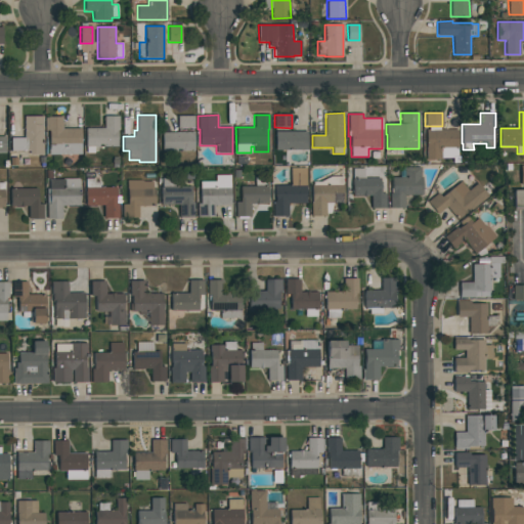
[(86,154),(86,147),(85,147),(85,128),(103,128),(103,117),(119,116),(119,130),(117,130),(118,146),(94,147),(94,154),(86,154)]
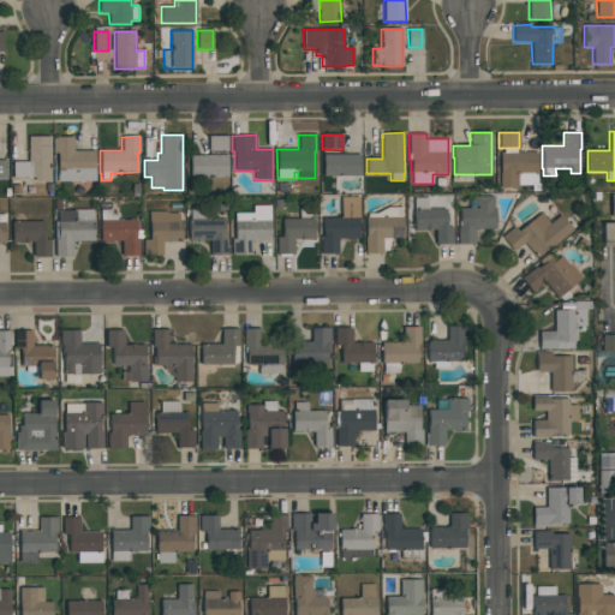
[(227,150),(208,150),(208,136),(227,136),(227,150)]
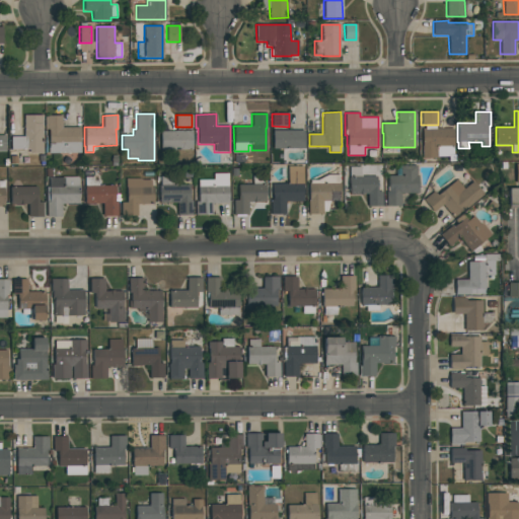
[(43,153),(29,153),(29,150),(11,150),(11,137),(23,137),(23,116),(43,116),(43,153)]
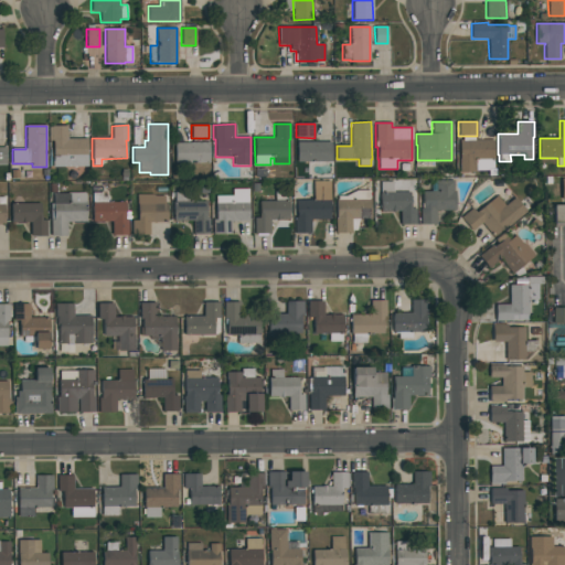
[(53,167),(53,141),(51,141),(49,141),(49,127),(51,127),(67,126),(67,139),(86,139),(87,167),(53,167)]
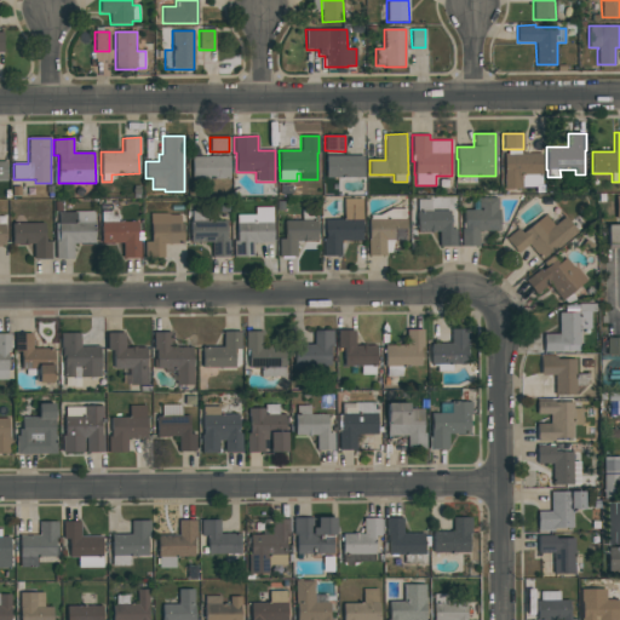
[(541,154),(541,184),(544,184),(544,194),(535,194),(535,187),(522,187),(522,189),(504,189),(504,154),(507,154),(506,149),(520,149),(520,154),(541,154)]
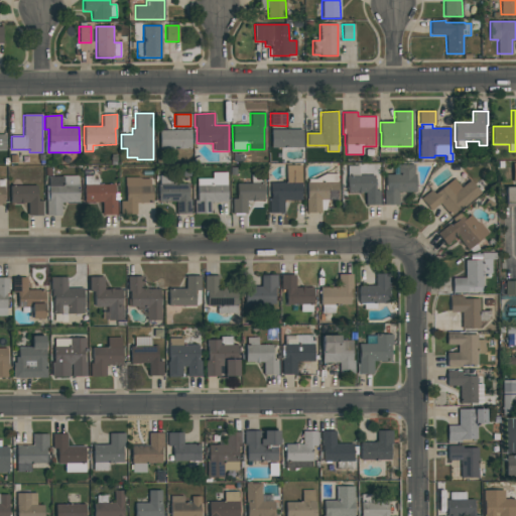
[(302,147),(271,148),(271,130),(302,130),(302,147)]
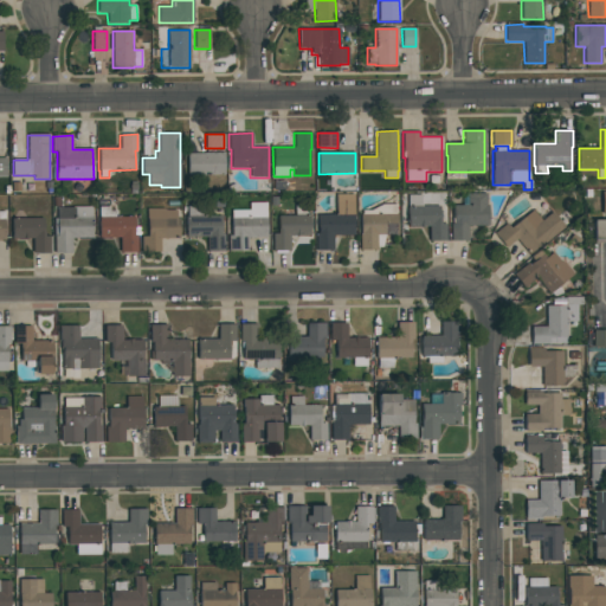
[(224,154),(224,175),(187,175),(187,154),(224,154)]
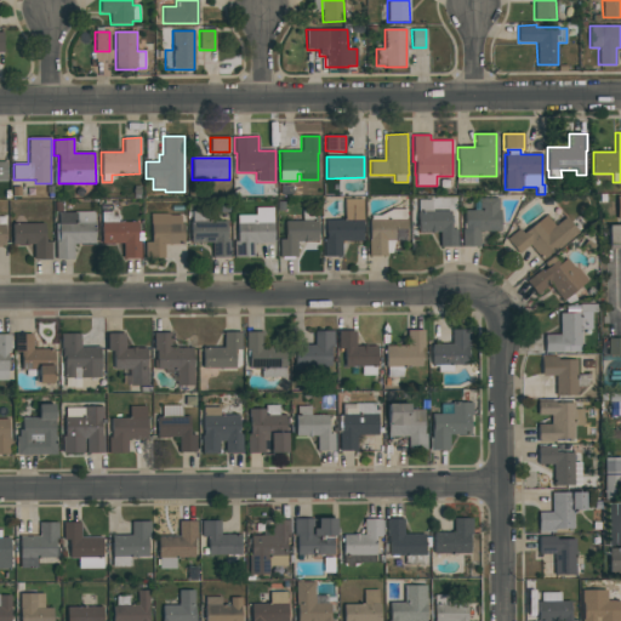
[(465,210),(479,210),(479,198),(499,198),(499,210),(500,210),(500,232),(479,232),(479,246),(461,246),(462,229),(465,229),(465,210)]
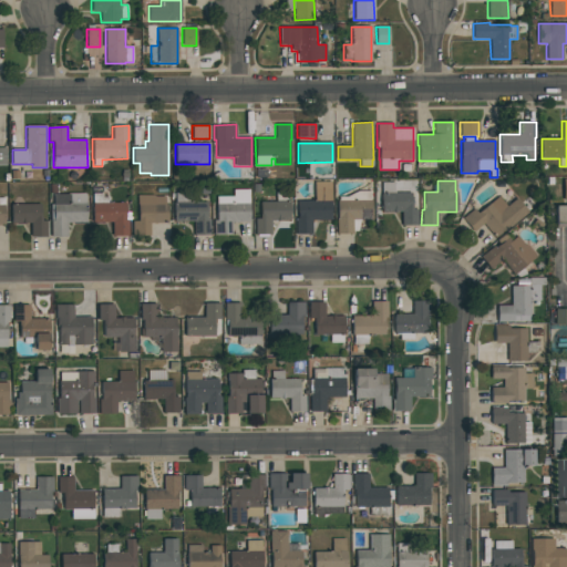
[(330,219),(311,219),(311,234),(295,235),(295,218),(298,218),(298,199),(315,199),(313,182),(331,182),(331,203),(330,203),(330,219)]
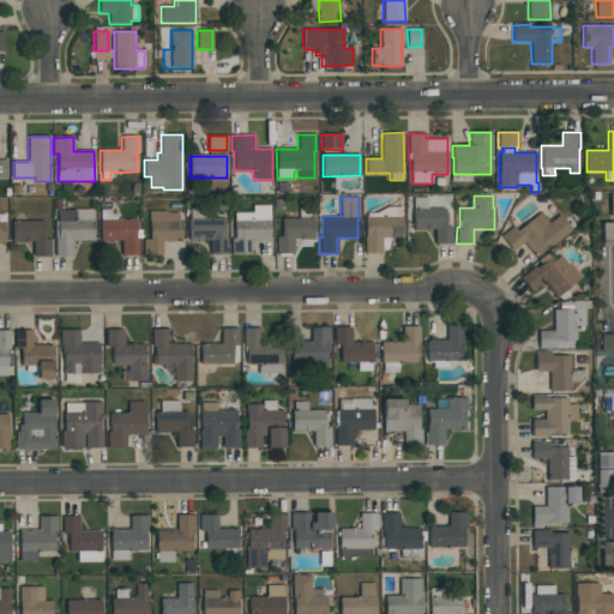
[(427,197),(427,209),(446,209),(446,227),(451,227),(451,244),(434,244),(434,229),(429,229),(429,230),(425,230),(425,229),(414,229),(414,197),(427,197)]
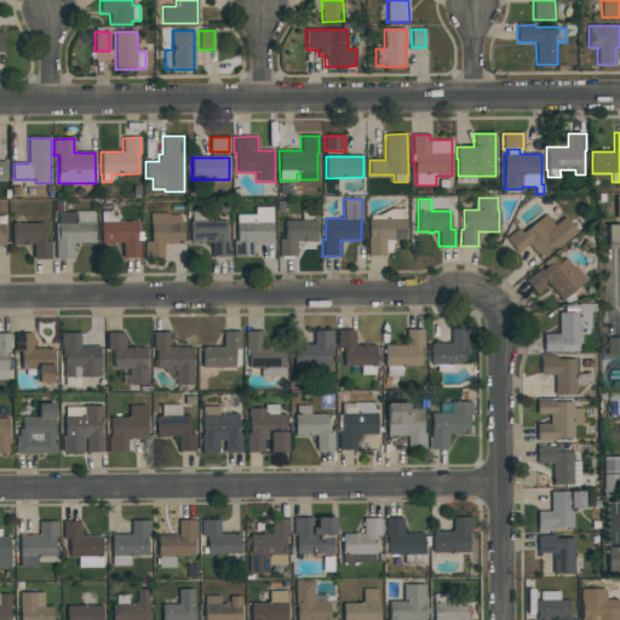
[(273,207),(273,244),(253,244),(253,257),(234,257),(234,241),(236,241),(236,214),(254,214),(254,207),(273,207)]
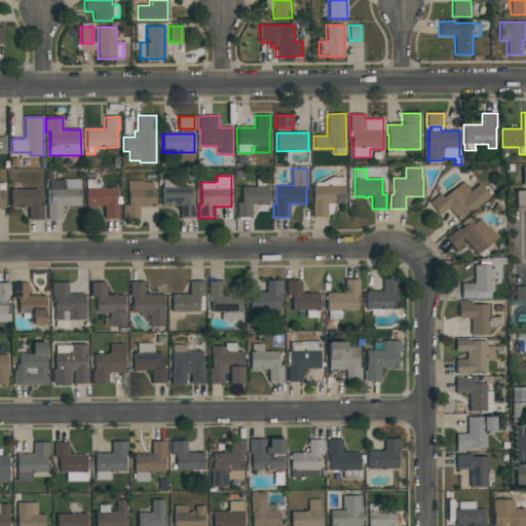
[(334,203),(331,214),(327,214),(327,217),(311,217),(311,203),(312,203),(312,186),(313,186),(313,183),(322,183),(332,178),(344,178),(344,203),(334,203)]
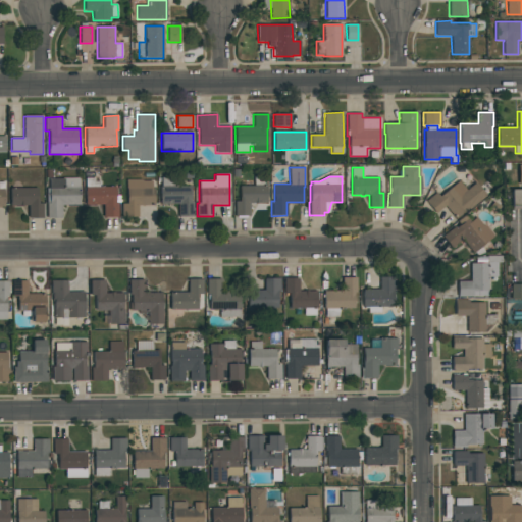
[(80,177),(80,205),(61,205),(61,218),(46,218),(46,189),(49,189),(49,179),(62,179),(62,177),(80,177)]
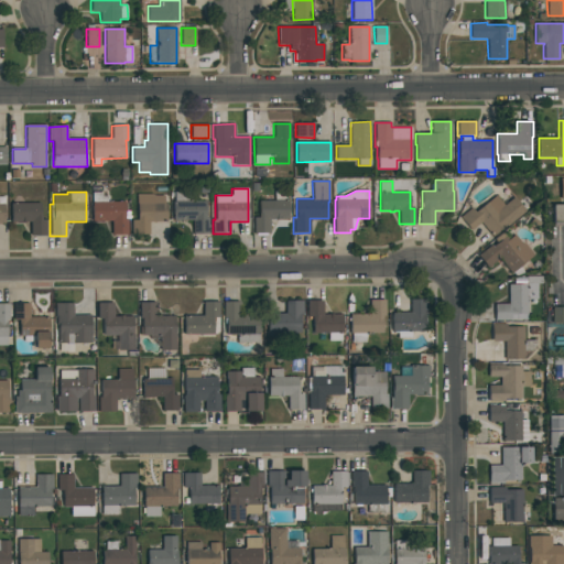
[(91,221),(91,192),(101,192),(101,196),(108,196),(108,202),(125,202),(125,212),(129,212),(129,219),(128,219),(128,235),(111,235),(111,221),(91,221)]
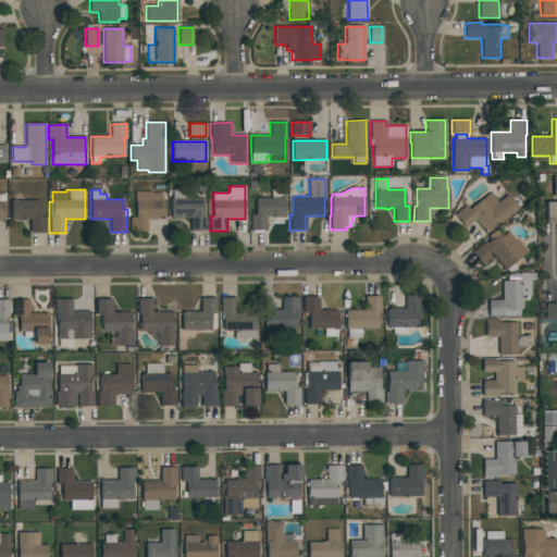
[(206,231),(190,232),(189,218),(171,218),(171,199),(172,199),(172,189),(189,189),(189,198),(203,198),(203,199),(206,199),(206,203),(203,203),(203,215),(206,215),(206,231)]
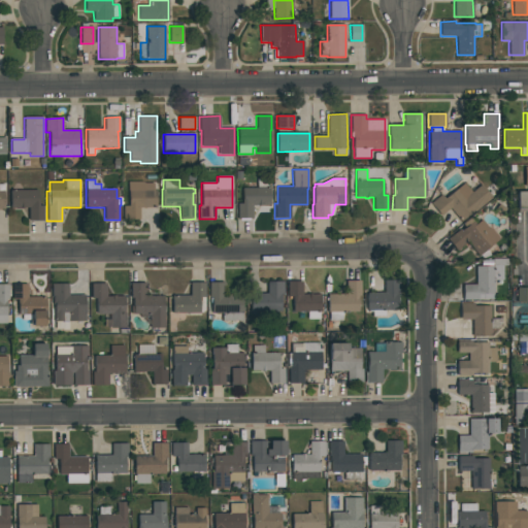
[(242,188),(257,188),(257,179),(267,179),(267,188),(269,188),(269,205),(264,205),(257,205),(252,205),(252,218),(237,218),(237,203),(241,203),(241,200),(242,200),(242,188)]
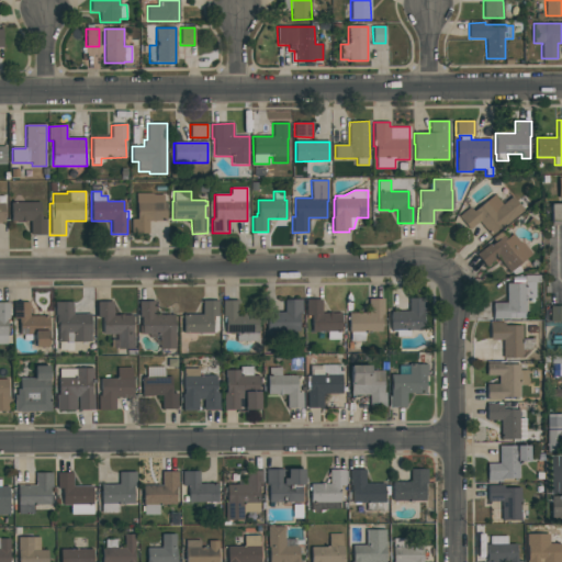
[(131,234),(131,220),(137,220),(137,203),(136,203),(136,193),(152,193),(155,195),(164,195),(164,203),(166,203),(166,221),(148,221),(148,234),(131,234)]
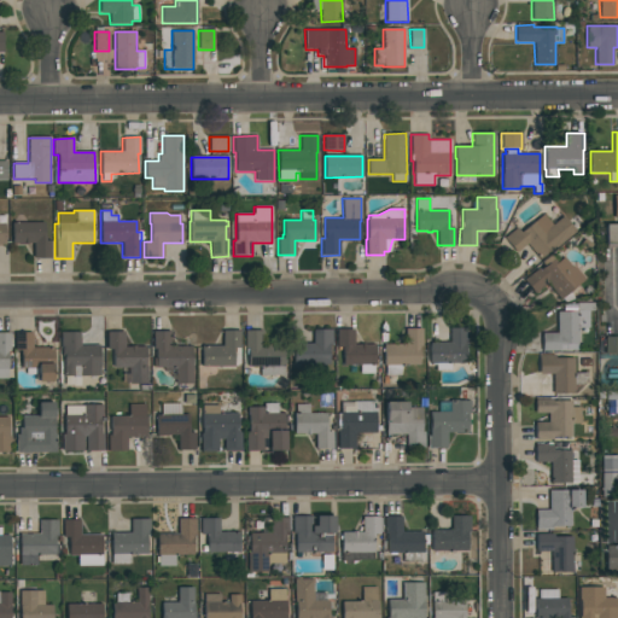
[(563,216),(576,232),(555,249),(554,246),(540,258),(526,244),(516,252),(505,237),(517,227),(520,232),(543,214),(552,225),(563,216)]
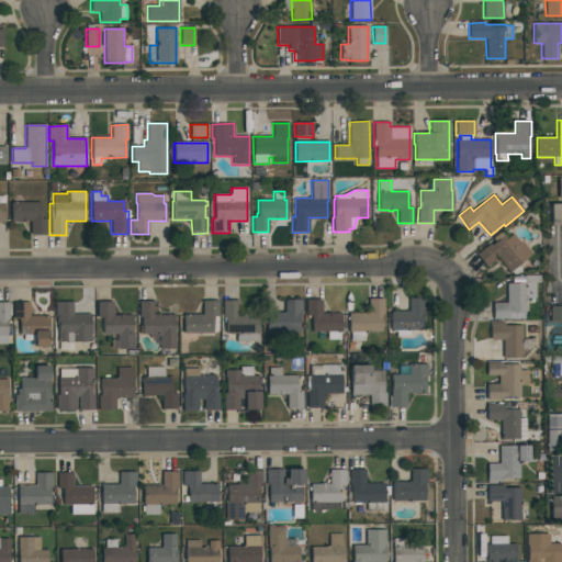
[(11,222),(11,203),(40,202),(40,215),(41,215),(41,220),(45,220),(46,235),(30,235),(30,221),(25,221),(25,222),(11,222)]
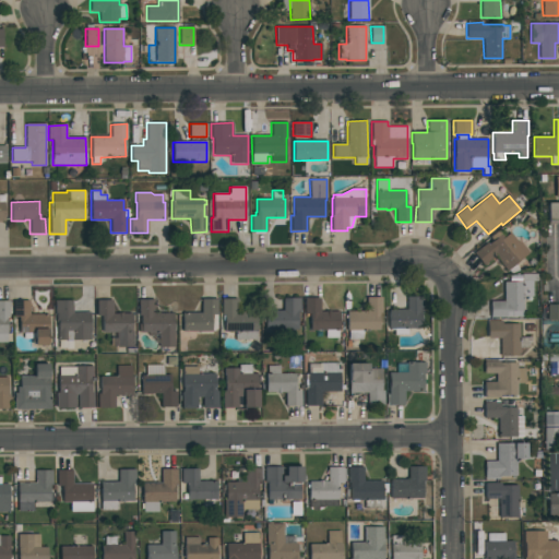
[(558,224),(547,224),(547,202),(558,202),(558,224)]
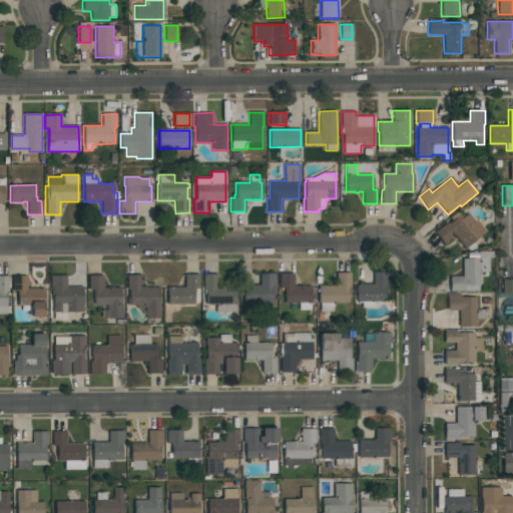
[(444,243),(434,232),(448,221),(449,223),(452,220),(449,217),(456,212),(458,215),(460,214),(462,217),(468,213),(475,222),(476,221),(485,232),(465,248),(454,235),(444,243)]
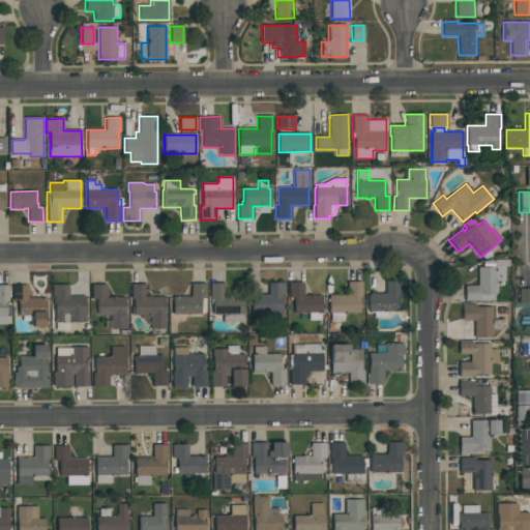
[(465,301),(465,286),(477,286),(477,267),(495,267),(495,260),(509,260),(509,266),(504,267),(504,281),(495,281),(496,300),(480,300),(465,301)]
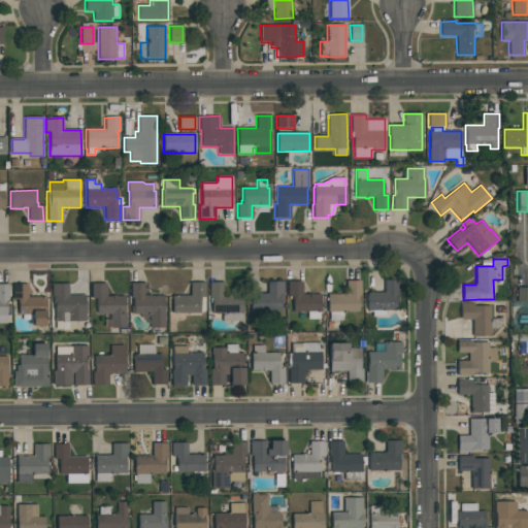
[(360,281),(360,296),(358,296),(358,311),(341,311),(342,321),(329,321),(329,312),(328,312),(327,294),(345,294),(345,281),(360,281)]
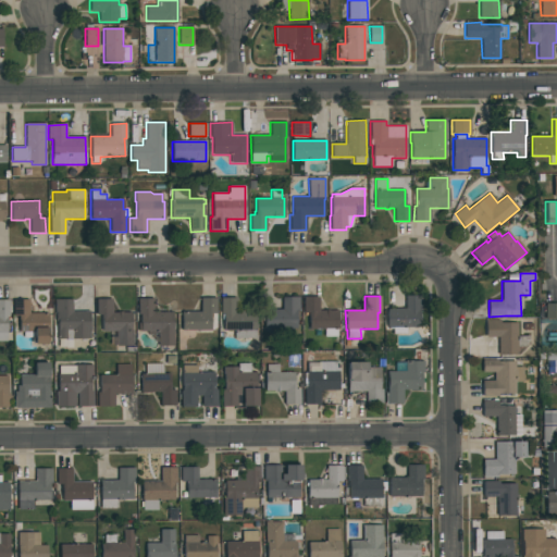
[(419,327),(406,327),(406,334),(393,334),(393,329),(388,329),(388,327),(387,327),(387,308),(405,308),(405,296),(419,296),(419,327)]
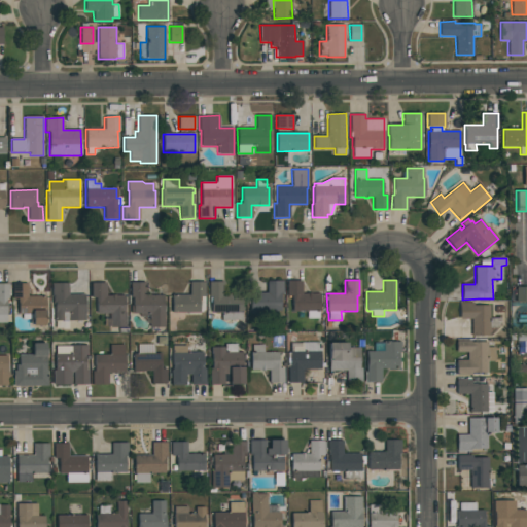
[(171,313),(171,294),(189,294),(189,281),(205,281),(205,296),(200,296),(200,301),(199,301),(199,313),(171,313)]
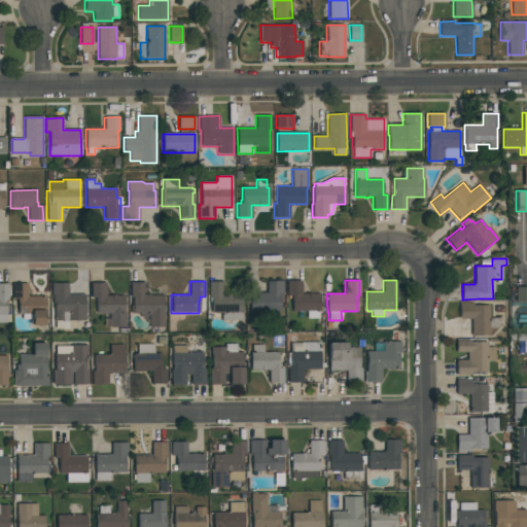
[(283,281),(283,294),(280,294),(280,311),(249,311),(249,292),(267,292),(267,281),(283,281)]
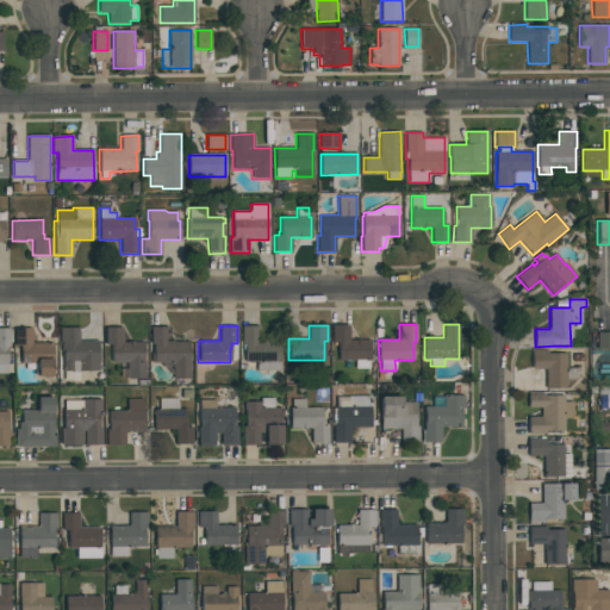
[(369,368),(355,368),(355,360),(338,360),(338,342),(332,342),(331,325),(349,325),(349,341),(355,340),(360,340),(369,340),(371,360),(369,360),(369,368)]
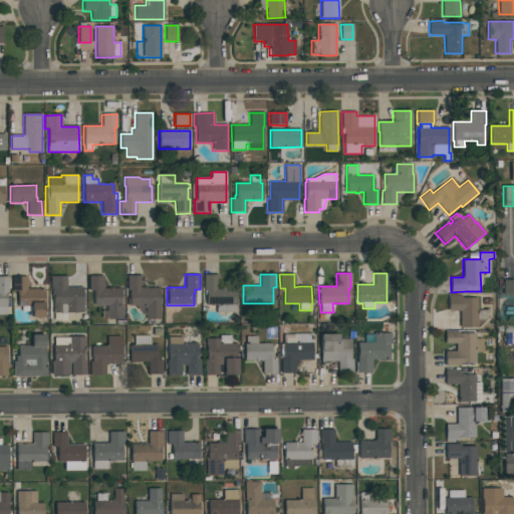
[(160,319),(147,319),(146,306),(130,306),(130,290),(126,290),(126,275),(142,275),(142,288),(159,287),(159,305),(160,305),(160,319)]
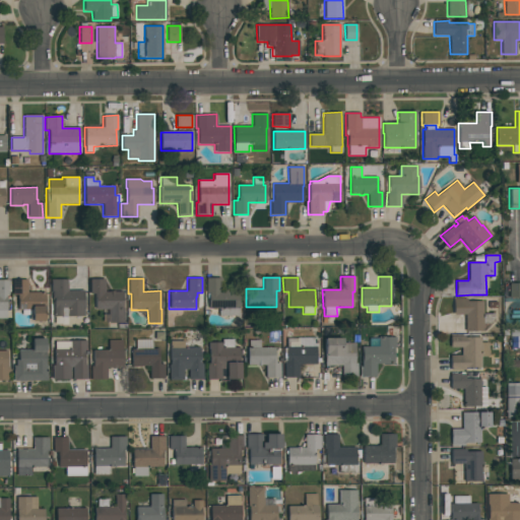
[(205,278),(220,278),(220,290),(238,290),(238,316),(218,316),(218,308),(208,308),(208,294),(205,294),(205,278)]
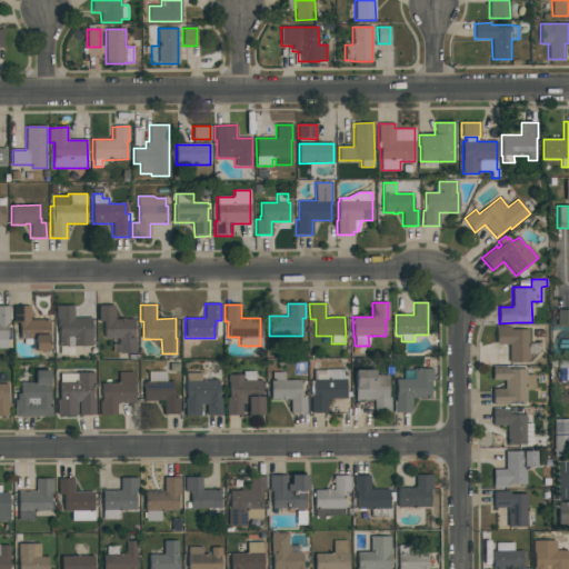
[(0,349),(0,306),(9,306),(9,322),(7,322),(7,349),(0,349)]
